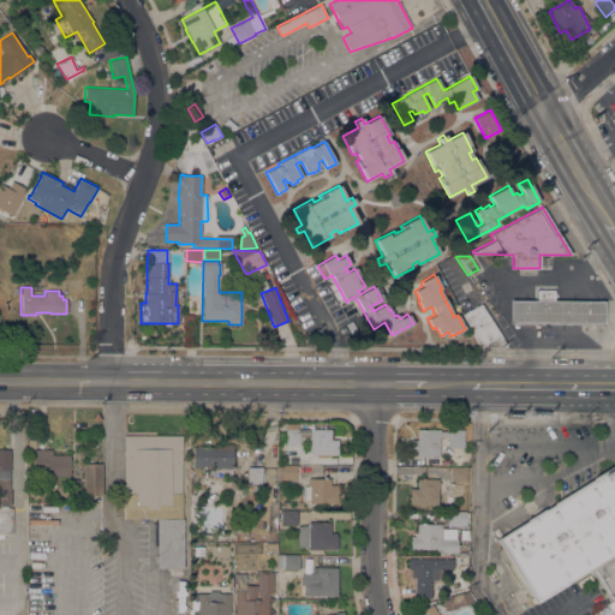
[(509,323),(509,299),(536,299),(536,290),(554,290),(554,300),(604,300),(604,324),(509,323)]
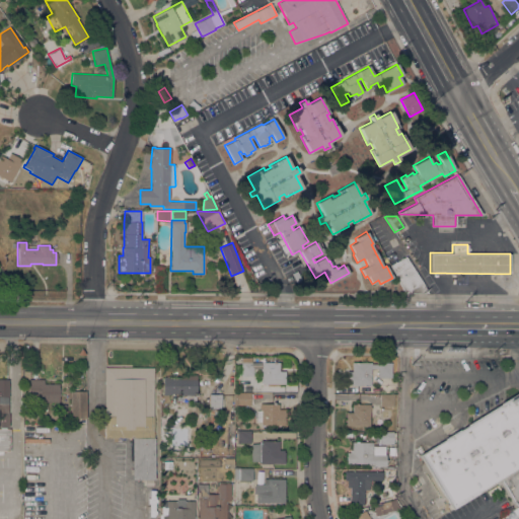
[(389,265),(405,256),(423,283),(428,293),(404,293),(389,265)]
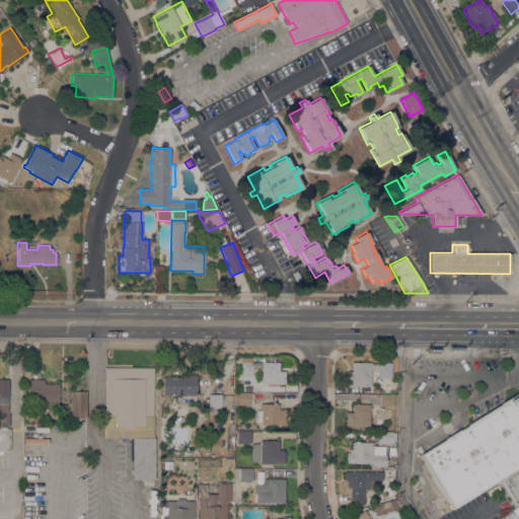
[(240,376),(240,362),(279,362),(279,371),(285,371),(285,384),(261,384),(262,369),(252,369),(252,376),(242,376),(240,376)]
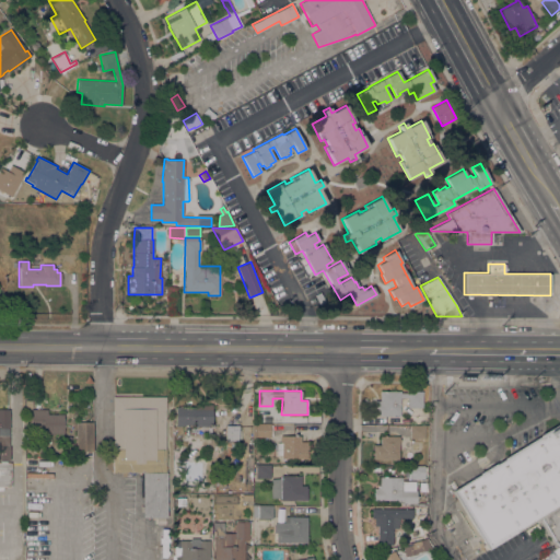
[(373,404),(374,404),(374,400),(378,400),(380,391),(400,391),(400,393),(408,393),(408,392),(422,392),(422,408),(407,407),(407,398),(399,398),(399,416),(385,416),(385,422),(372,422),(372,416),(373,416),(373,404)]
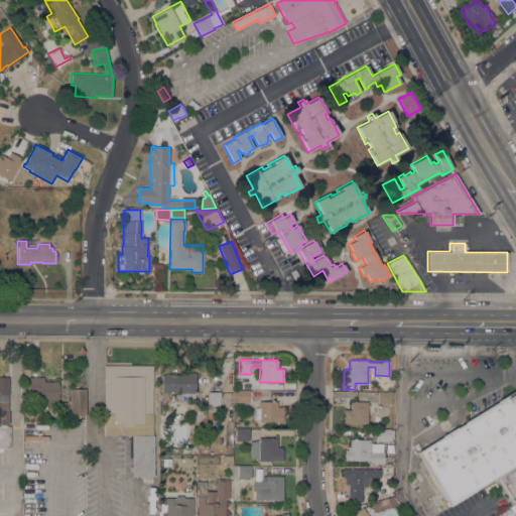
[(104,365),(152,365),(152,435),(153,435),(153,477),(131,477),(131,435),(122,435),(122,439),(116,439),(116,435),(104,435),(104,365)]
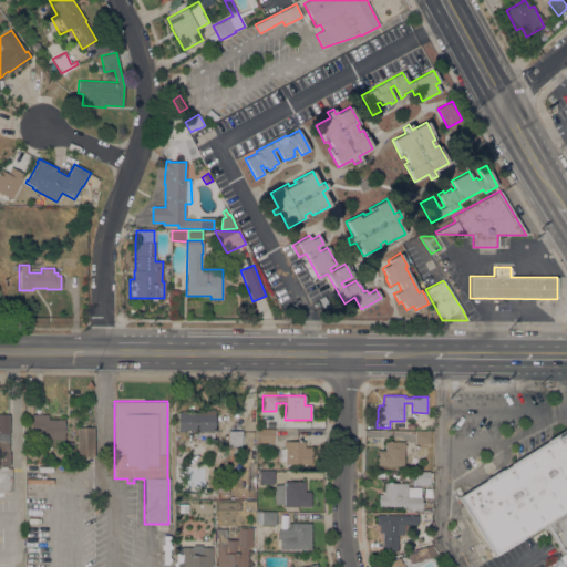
[(26,405),(33,405),(33,414),(48,414),(48,419),(64,420),(64,426),(65,426),(65,432),(64,432),(64,439),(43,439),(43,437),(32,437),(32,431),(26,431),(26,405)]
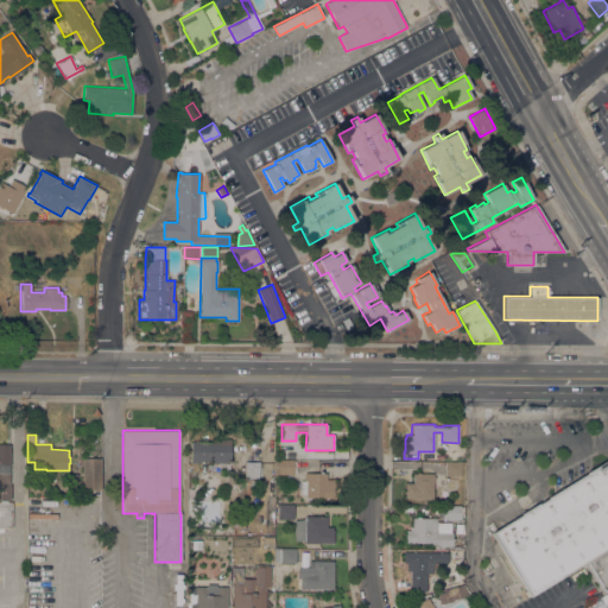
[(191,462),(191,442),(213,442),(213,438),(230,439),(230,462),(227,461),(227,463),(211,463),(211,461),(202,461),(200,462),(191,462)]
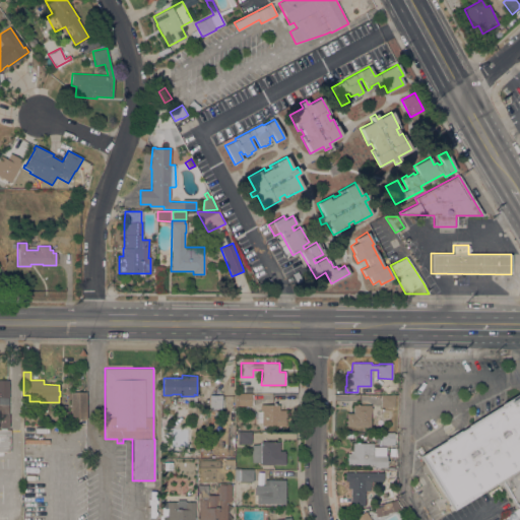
[(8,397),(7,397),(7,404),(8,404),(8,414),(8,428),(0,428),(0,380),(8,380),(8,397)]
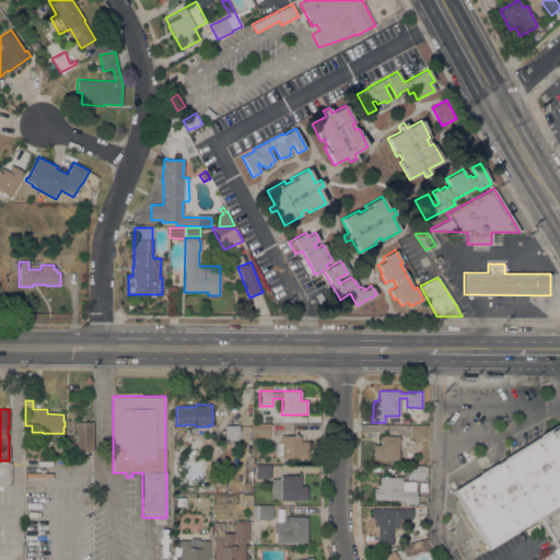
[(92,452),(74,451),(76,422),(92,422),(92,452)]
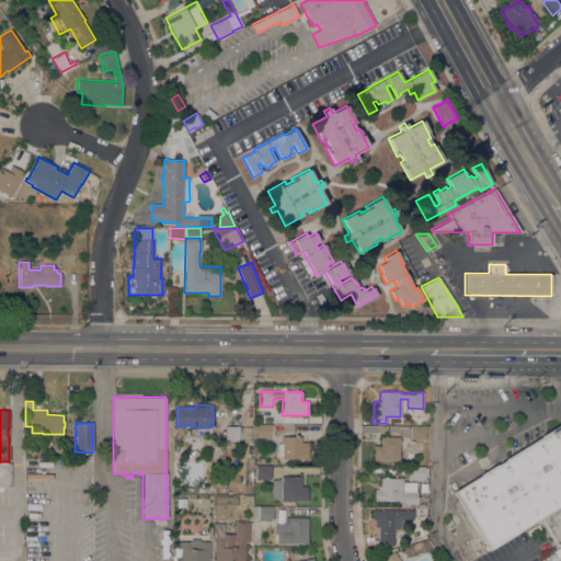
[(488,551),(451,492),(560,423),(560,507),(540,521),(488,551)]
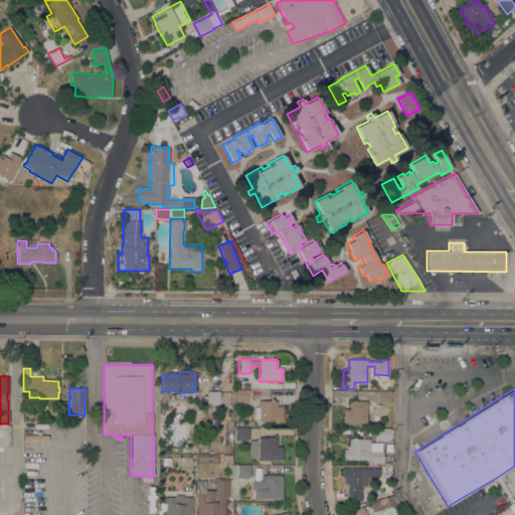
[(231,401),(231,390),(248,391),(248,401),(231,401)]
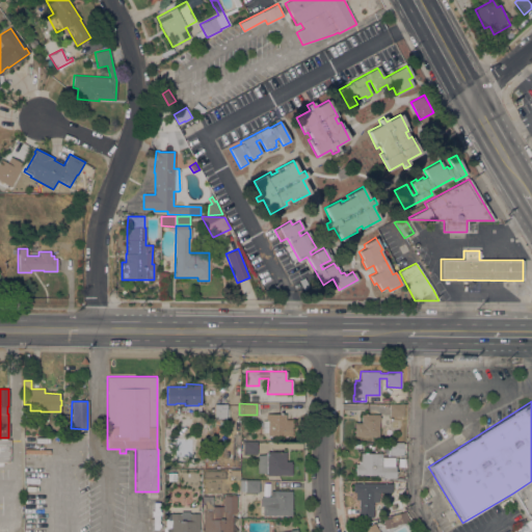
[(227,404),(227,418),(222,418),(222,427),(215,427),(215,420),(214,420),(214,404),(227,404)]
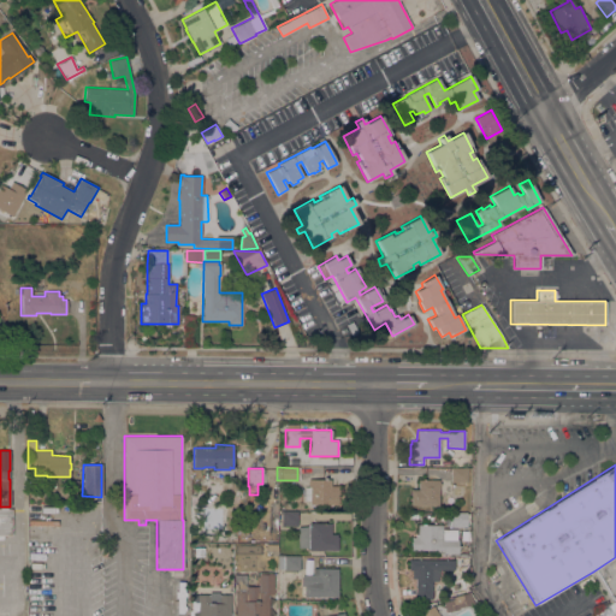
[(467,469),(467,483),(450,483),(450,469),(467,469)]
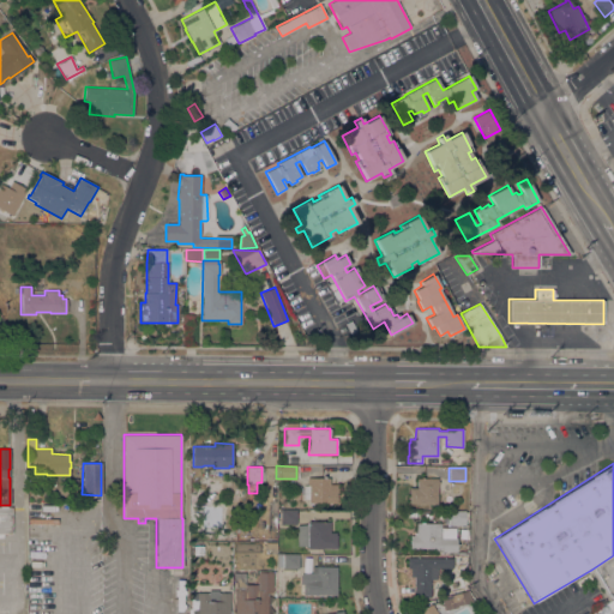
[(308,503),(308,499),(302,499),(302,486),(307,486),(307,477),(329,477),(329,485),(338,485),(338,492),(336,492),(335,494),(338,494),(338,500),(336,500),(336,503),(308,503)]
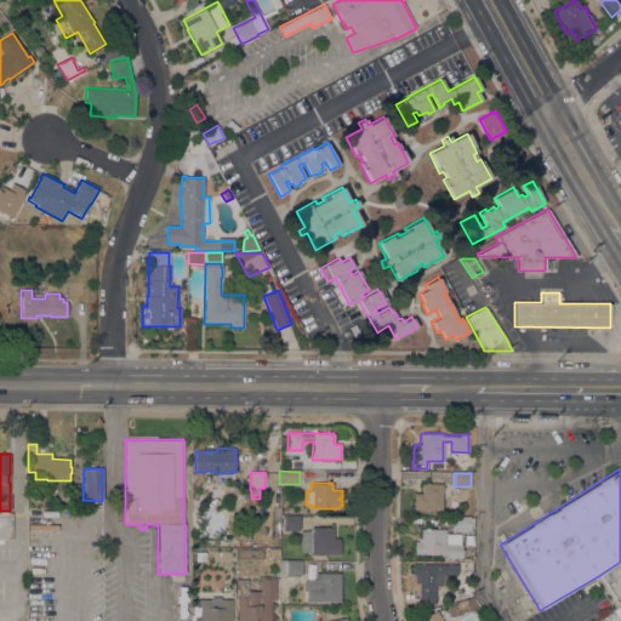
[(442,483),(442,486),(444,486),(444,490),(442,490),(442,510),(414,510),(414,494),(421,494),(421,483),(442,483)]
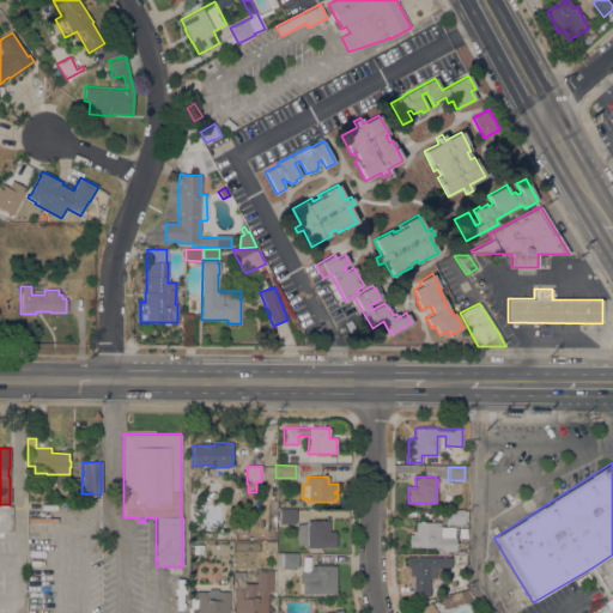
[(0,505),(7,505),(7,507),(11,507),(11,533),(1,533),(1,535),(0,535),(0,505)]
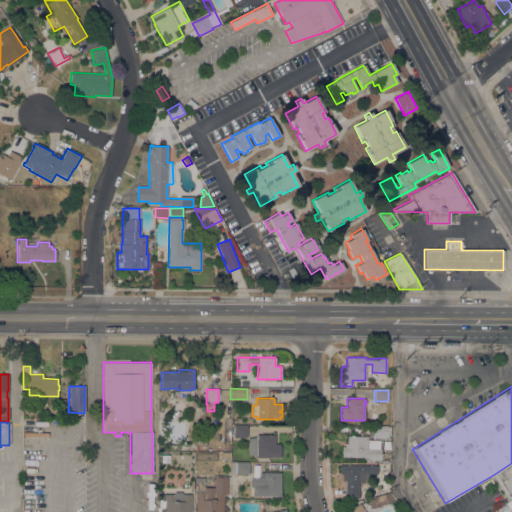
[(247,437),(233,437),(234,425),(247,426),(247,437)]
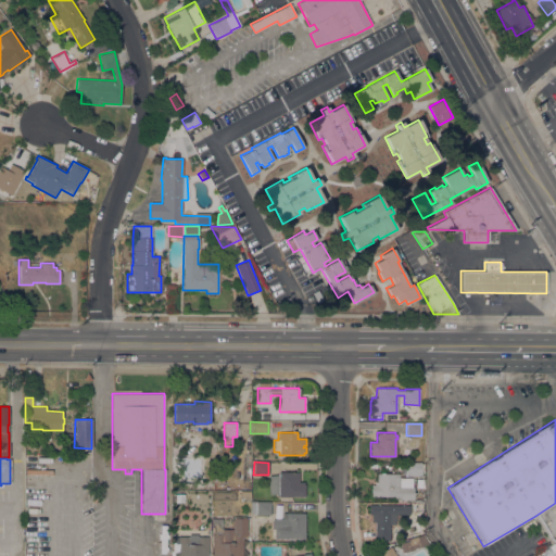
[(407,476),(407,464),(421,464),(420,476),(407,476)]
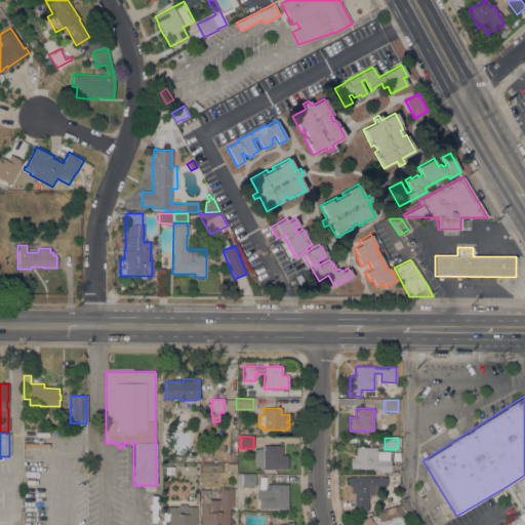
[(261,448),(263,448),(263,445),(282,446),(282,455),(287,455),(287,457),(287,469),(263,469),(263,467),(255,467),(255,452),(261,448)]
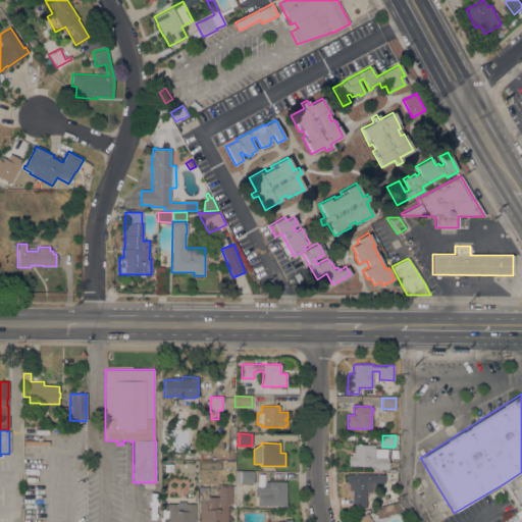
[(388,448),(388,464),(387,464),(387,469),(370,469),(370,466),(348,466),(348,456),(352,456),(352,453),(354,453),(354,445),(373,445),(373,446),(375,446),(375,448),(388,448)]
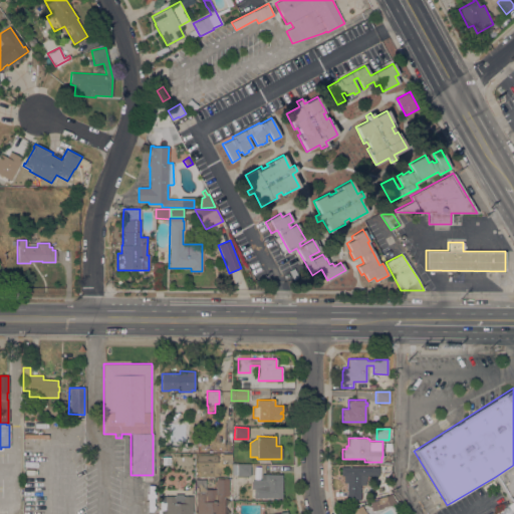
[(231,454),(231,463),(226,464),(226,461),(222,461),(222,454),(231,454)]
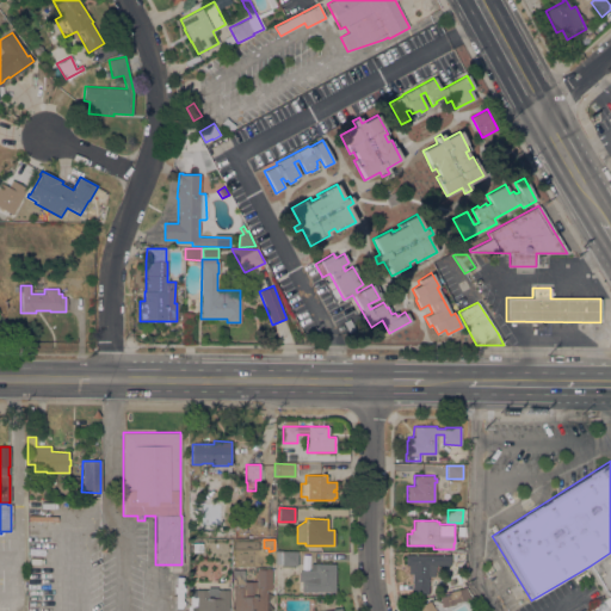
[(192,543),(202,543),(202,551),(192,553),(192,543)]
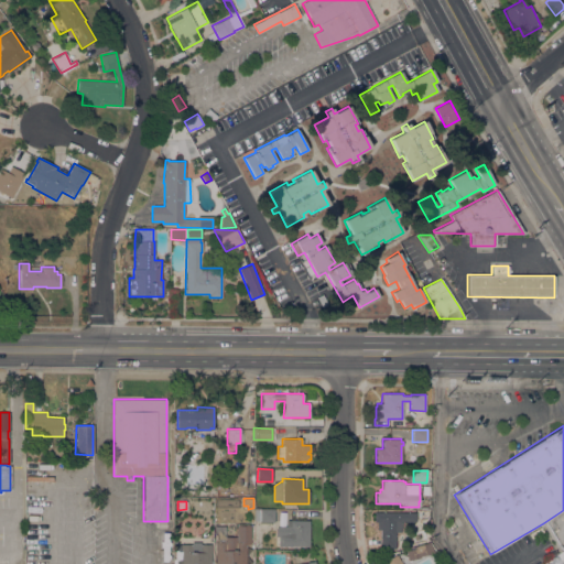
[(275,509),(275,521),(274,521),(274,522),(259,522),(259,521),(255,521),(255,509),(259,509),(275,509)]
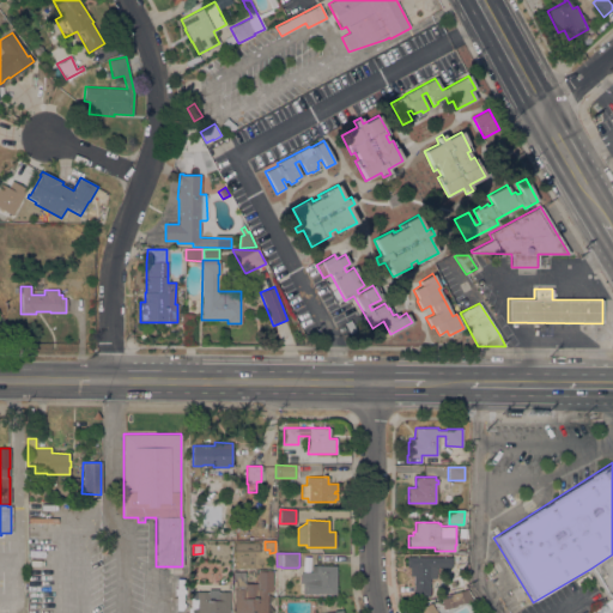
[(590,569),(612,554),(612,599),(610,601),(590,569)]
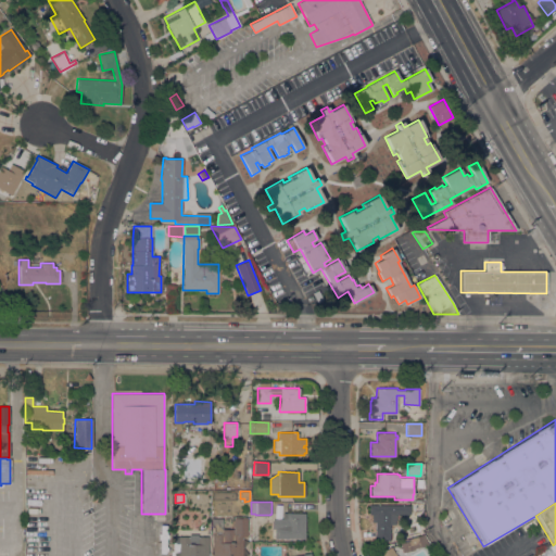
[(409,505),(409,514),(395,514),(395,516),(395,521),(394,521),(394,525),(390,525),(389,541),(375,541),(375,522),(371,522),(371,514),(368,514),(368,505),(409,505)]
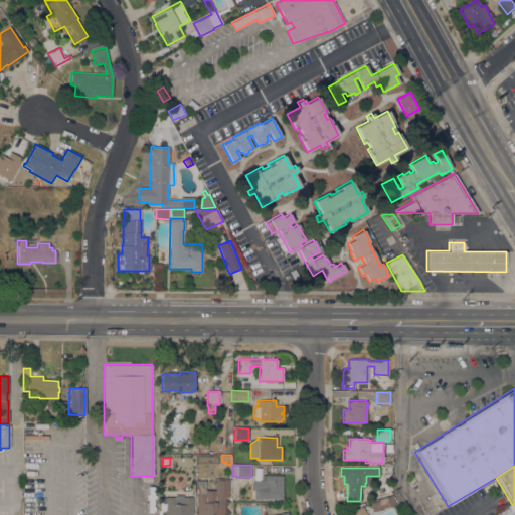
[(261,475),(283,475),(282,499),(278,499),(277,500),(275,500),(275,499),(273,499),(273,500),(270,499),(269,499),(269,500),(266,499),(264,499),(264,500),(262,499),(259,499),(259,500),(256,499),(253,499),(253,489),(252,489),(252,481),(261,481),(261,475)]
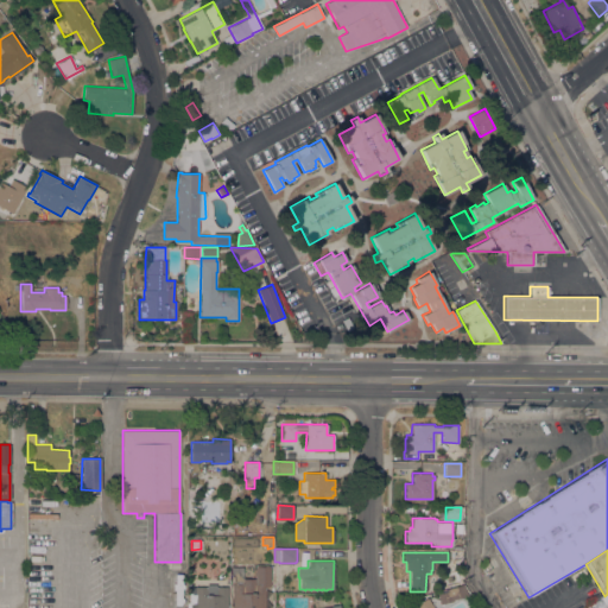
[(232,607),(232,584),(230,584),(230,567),(242,567),(242,578),(254,578),(254,567),(255,567),(255,564),(270,564),(270,586),(268,586),(268,588),(265,588),(265,607),(232,607)]
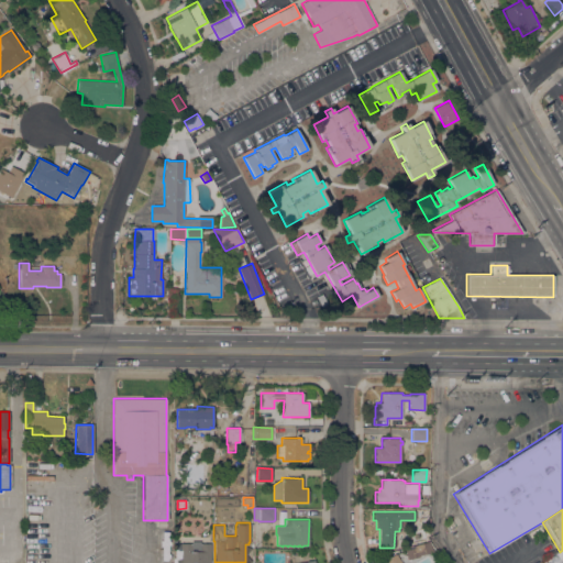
[(429,541),(432,551),(418,555),(415,545),(429,541)]
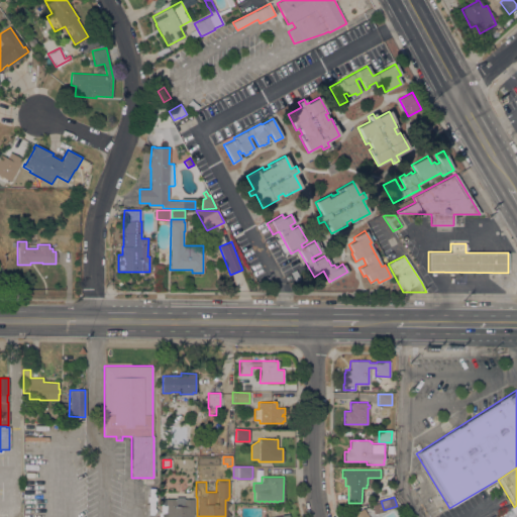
[(176,499),(176,506),(183,506),(183,499),(193,499),(193,516),(166,516),(166,509),(161,509),(161,499),(176,499)]
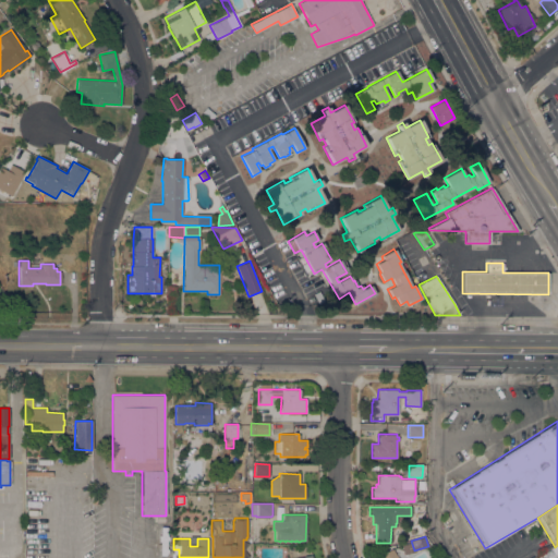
[(557,545),(557,557),(553,557),(548,550),(555,547),(557,545)]
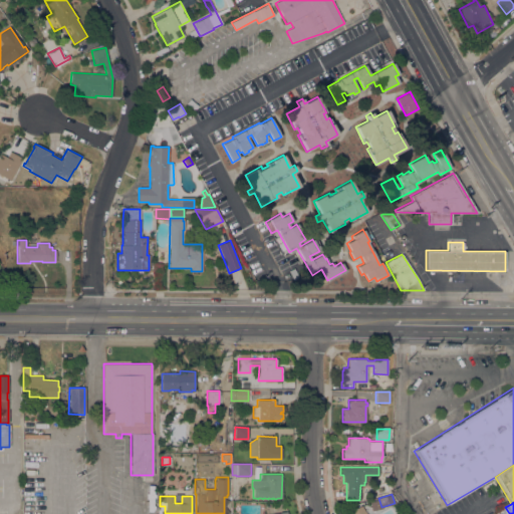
[(350,513),(349,512),(361,505),(366,513),(350,513)]
